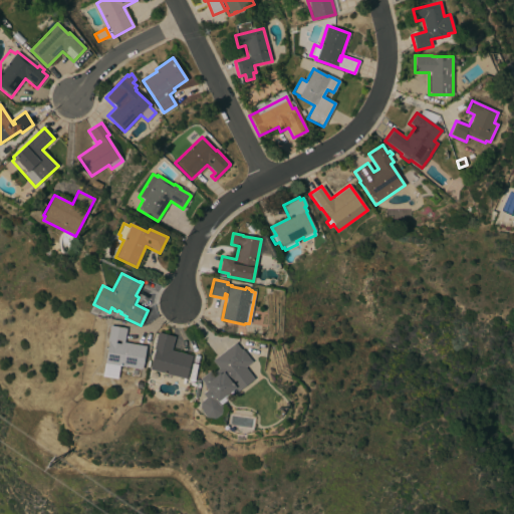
[(107,342),(106,342),(109,325),(125,328),(123,342),(146,346),(142,369),(119,365),(117,378),(102,375),(107,342)]
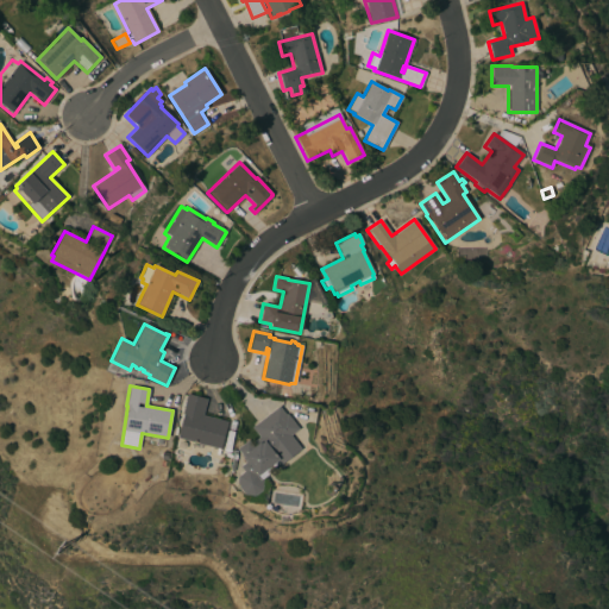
[(202,415),(227,422),(220,449),(193,441),(190,451),(176,447),(177,438),(183,414),(182,414),(187,394),(206,399),(202,415)]
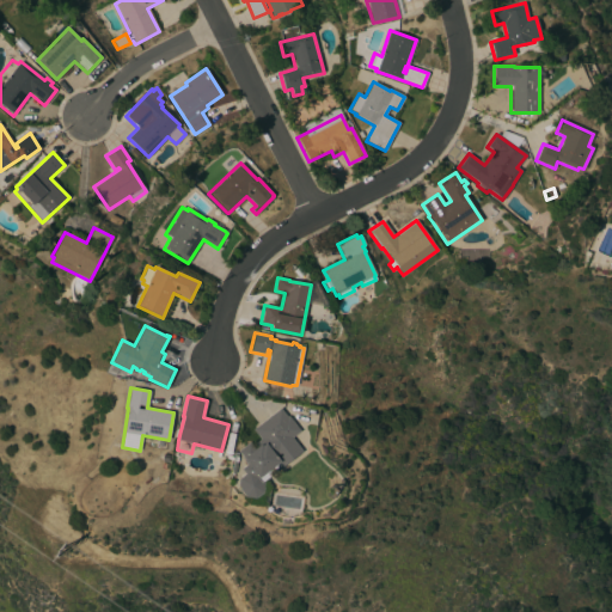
[(264,487),(262,493),(255,499),(245,497),(239,489),(238,484),(238,479),(244,475),(240,469),(246,465),(243,460),(244,460),(237,451),(249,442),(255,450),(257,447),(255,444),(259,439),(252,429),(280,409),(286,417),(288,416),(299,432),(291,438),(301,452),(282,466),(280,463),(277,464),(277,469),(274,471),(273,469),(270,471),(273,473),(265,481),(264,487)]
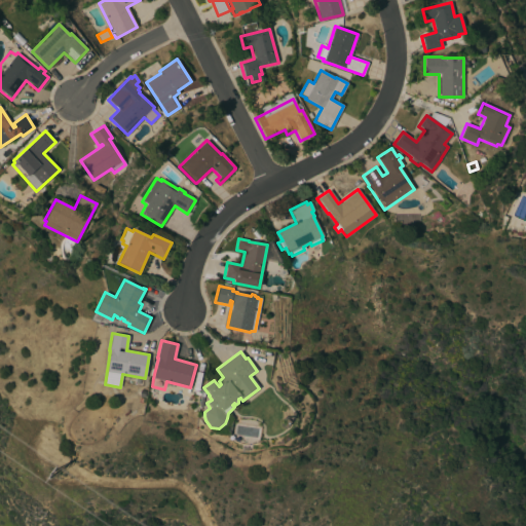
[(286,417),(293,417),(290,421),(290,422),(287,427),(286,428),(285,429),(278,425),(284,418),(286,417)]
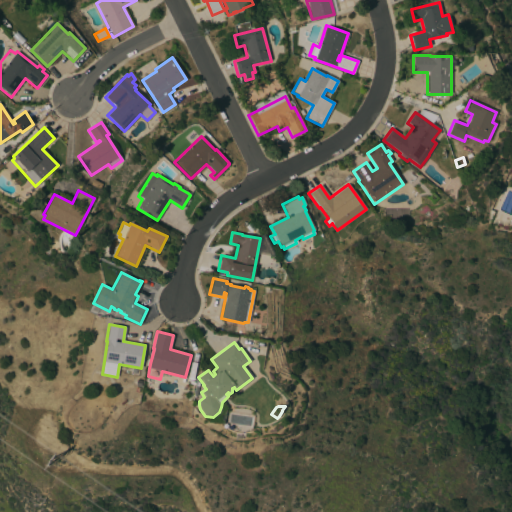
All buildings are outlined.
